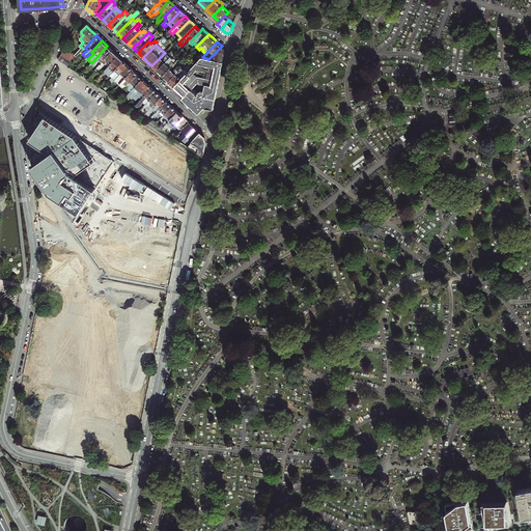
[(100,60),(102,62),(112,51),(110,48),(107,46),(91,63),(94,65),(100,60)]
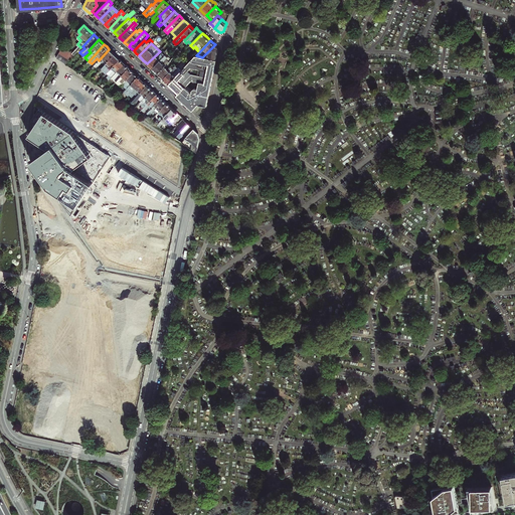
[(215,44),(207,52),(209,52),(208,58),(216,60),(218,51),(217,47),(215,44)]
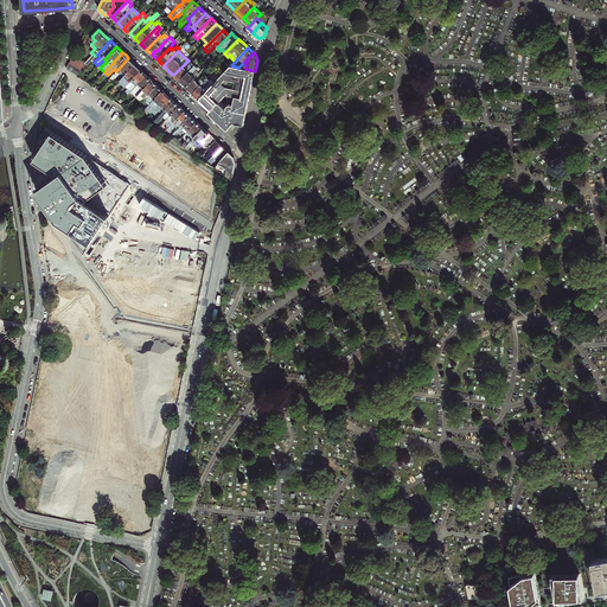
[(66,69),(76,75),(87,65),(74,53),(66,69)]
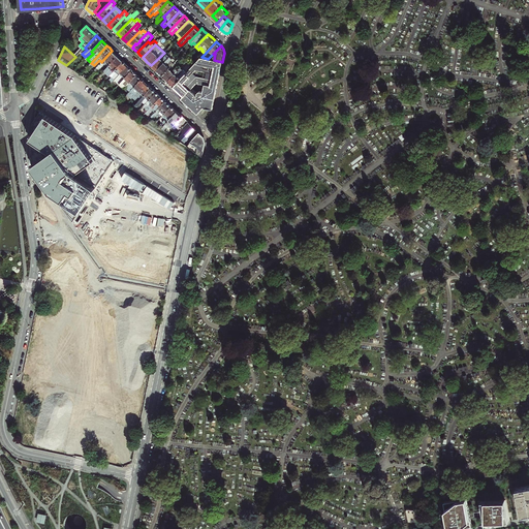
[(159,73),(162,75),(174,63),(170,60),(172,59),(170,58),(173,56),(172,55),(177,49),(175,48),(168,54),(170,56),(156,70),(159,73)]
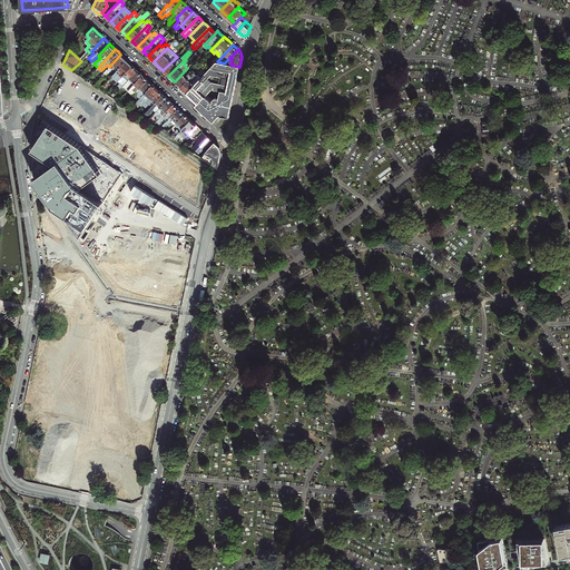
[(120,55),(109,67),(104,74),(105,75),(107,72),(108,74),(112,68),(116,71),(127,60),(124,57),(120,55)]
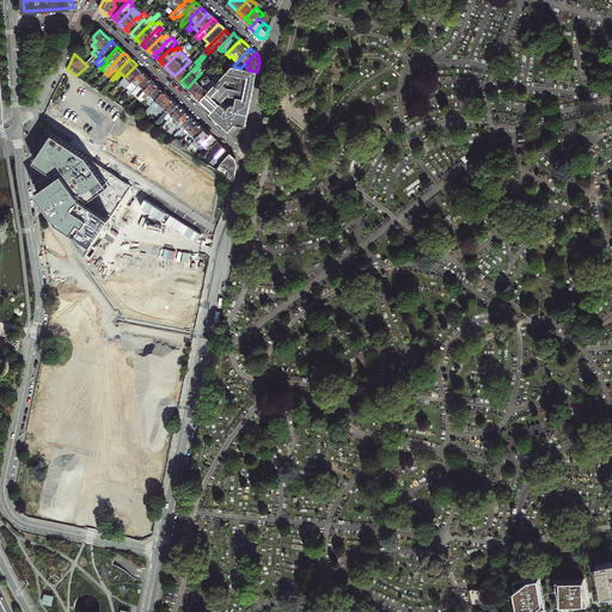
[(178,79),(181,81),(197,65),(195,62),(191,59),(190,61),(175,75),(178,79)]
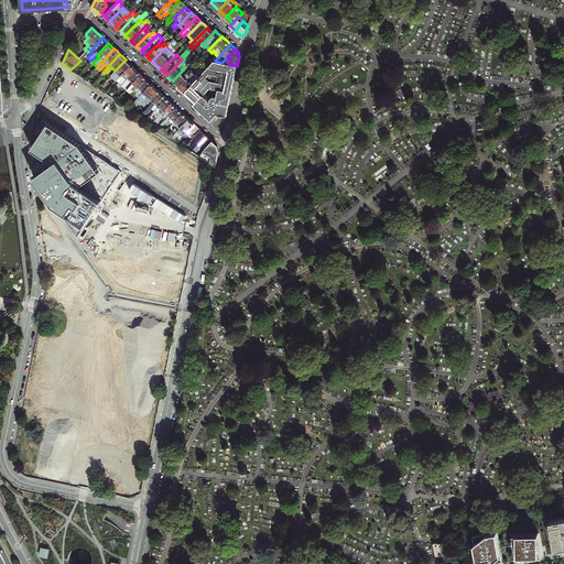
[(114,84),(118,79),(131,65),(128,62),(126,60),(115,71),(118,73),(114,78),(115,78),(111,82),(114,84)]
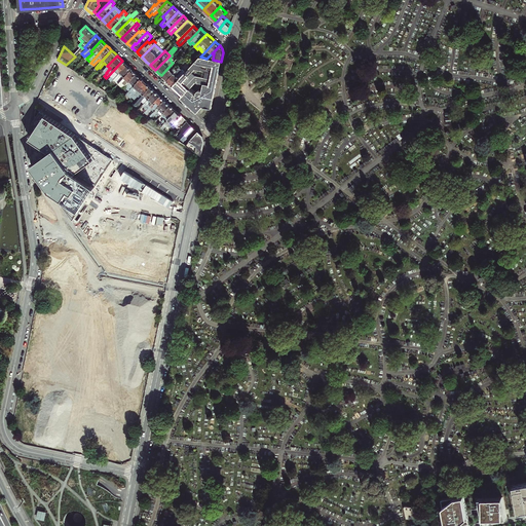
[(181,98),(196,112),(202,107),(212,108),(221,62),(213,60),(210,59),(207,59),(200,57),(192,65),(173,86),(176,89),(183,96),(182,97),(181,98)]
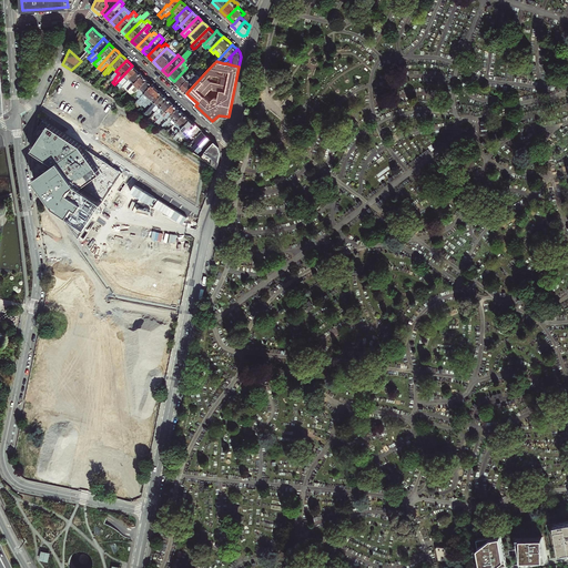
[(183,90),(186,93),(208,70),(202,64),(194,72),(180,87),(183,90)]
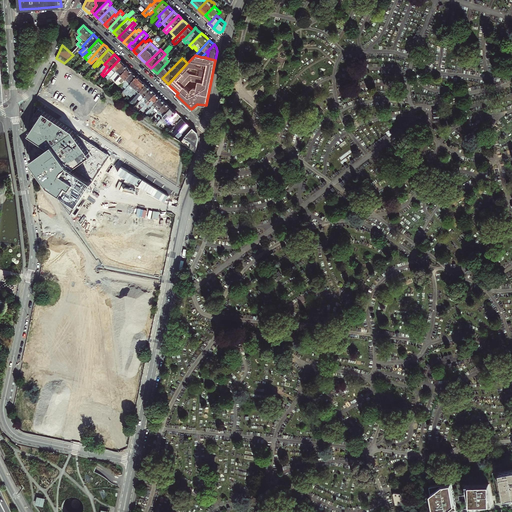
[(119,59),(107,72),(109,74),(105,79),(107,81),(111,78),(117,70),(120,67),(121,67),(124,64),(122,61),(119,59)]
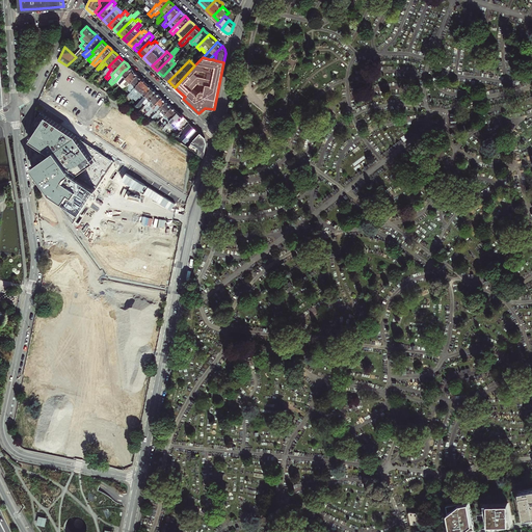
[(168,81),(182,68),(176,62),(175,63),(163,76),(166,79),(168,81)]
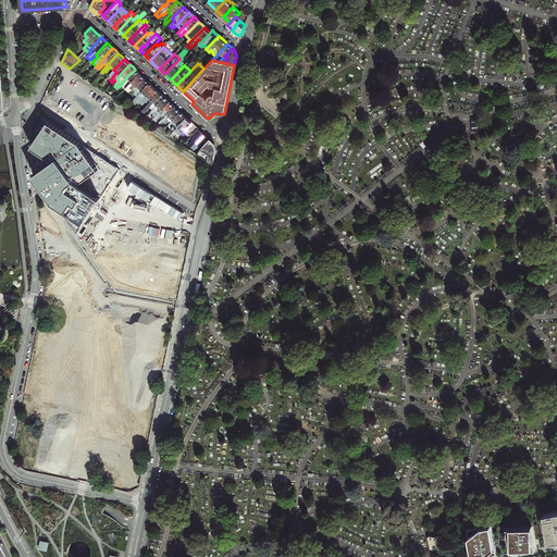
[(137,71),(135,70),(132,73),(131,73),(127,76),(121,85),(123,87),(127,83),(130,84),(139,73),(137,71)]
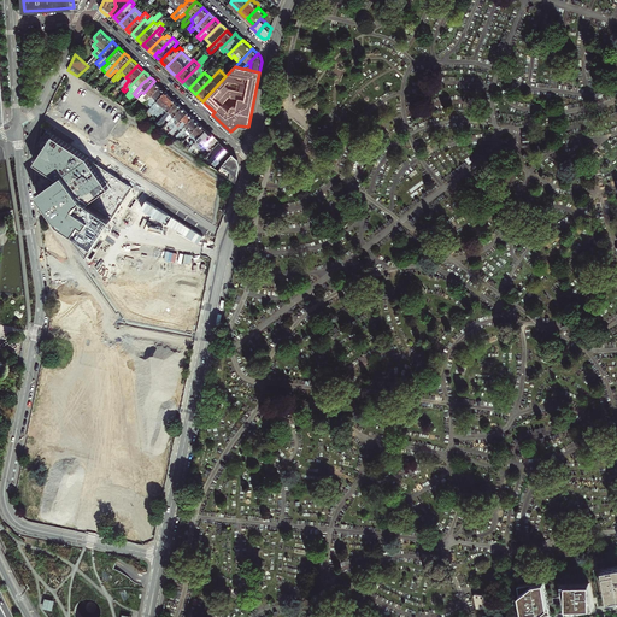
[(154,81),(144,93),(139,98),(145,103),(146,101),(160,87),(157,83),(154,81)]
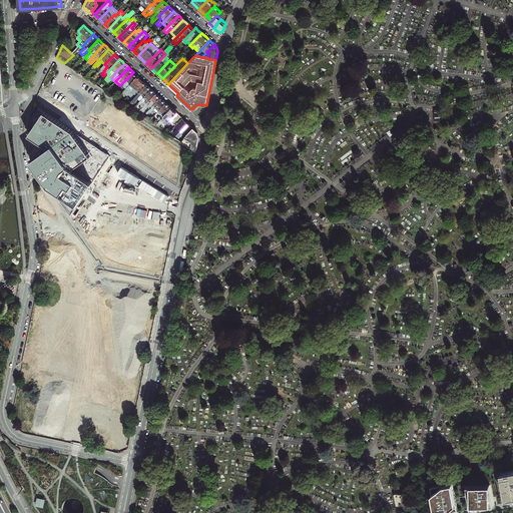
[(126,88),(127,87),(138,76),(135,74),(133,72),(121,84),(126,88)]
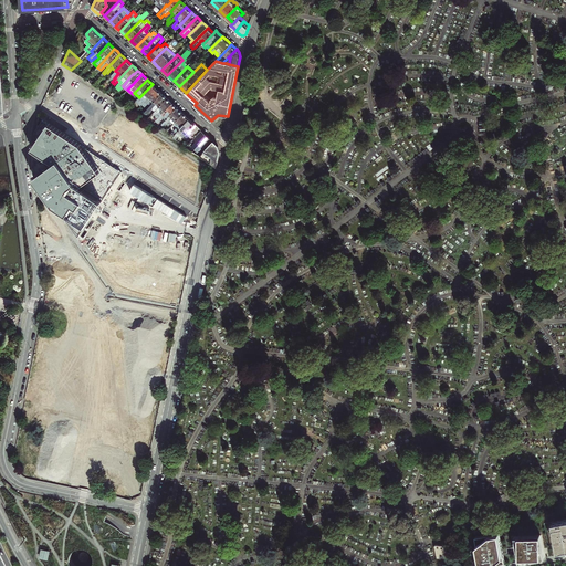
[(153,84),(140,96),(143,98),(138,103),(142,106),(143,105),(149,97),(149,96),(153,93),(154,93),(157,88),(155,86),(153,84)]
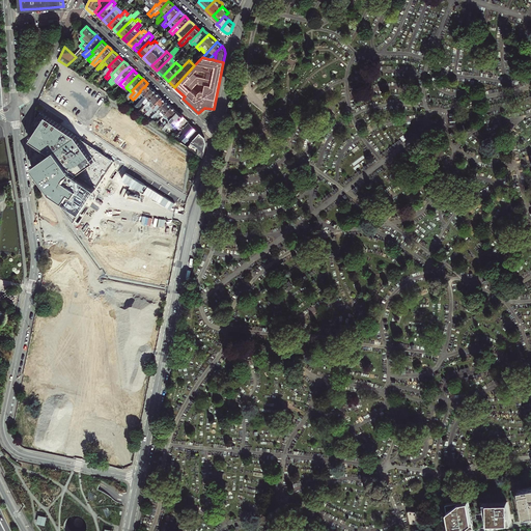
[(149,85),(147,83),(144,87),(143,87),(140,90),(140,91),(134,99),(137,101),(139,98),(141,100),(151,87),(149,85)]
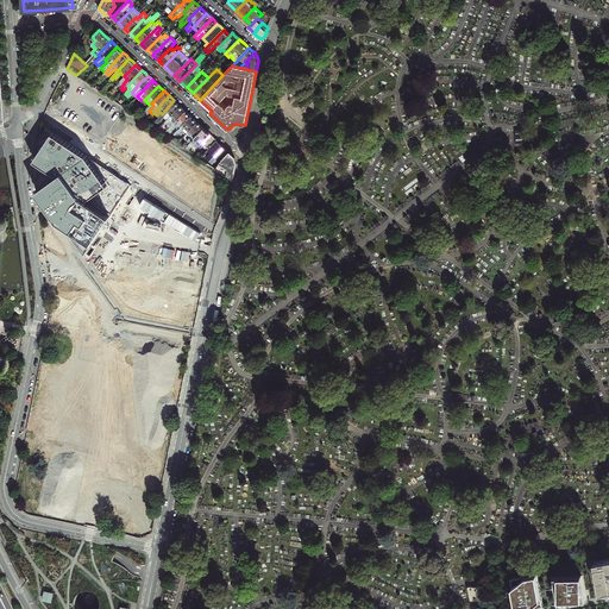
[(167,120),(169,118),(180,106),(177,102),(174,100),(162,114),(156,120),(158,124),(163,118),(167,120)]
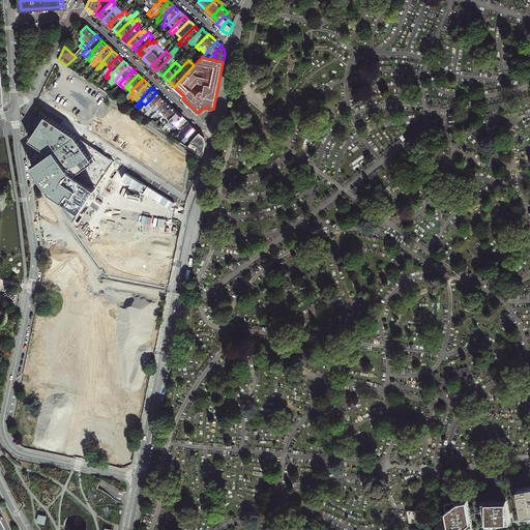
[(156,92),(147,102),(149,105),(149,106),(148,106),(145,109),(144,111),(146,113),(162,96),(159,94),(156,92)]
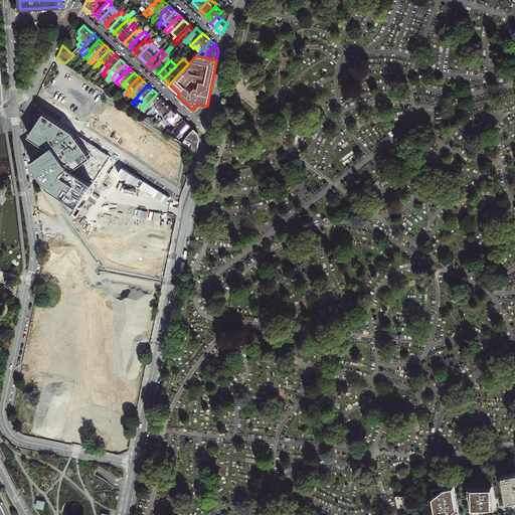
[(159,96),(157,94),(142,110),(141,111),(142,112),(143,111),(143,112),(144,112),(149,106),(152,108),(161,98),(159,96)]
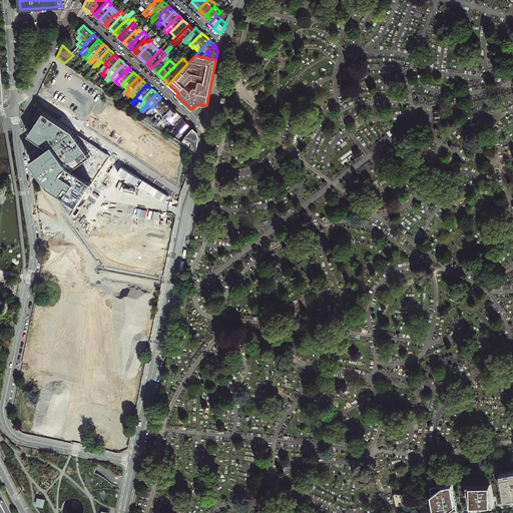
[(160,97),(151,107),(148,111),(149,112),(150,111),(151,112),(154,109),(157,112),(166,102),(163,100),(160,97)]
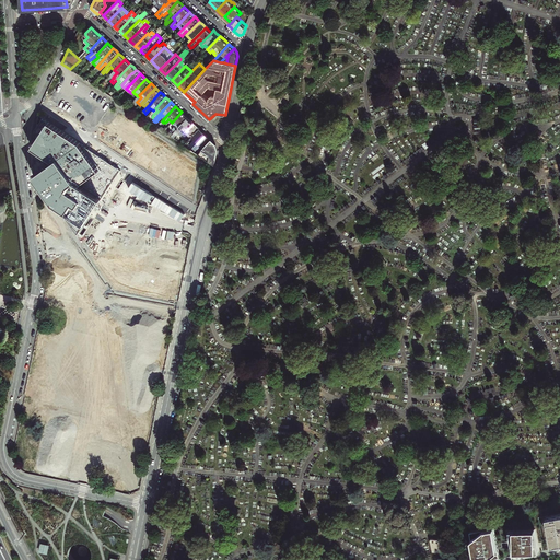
[(184,115),(182,112),(172,123),(175,126),(172,128),(174,130),(172,131),(172,132),(173,133),(187,118),(184,115)]
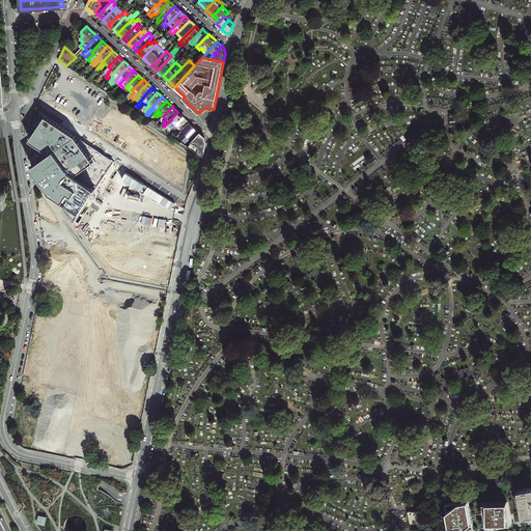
[(172,129),(174,126),(180,131),(189,122),(184,117),(177,112),(164,127),(162,129),(164,131),(165,131),(169,127),(172,129)]
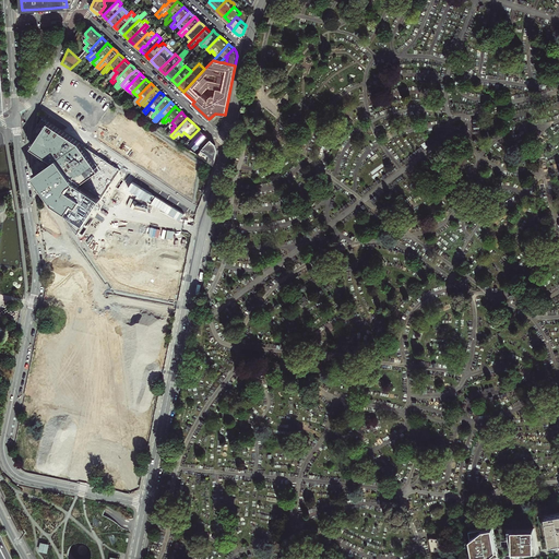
[(80,143),(49,122),(32,147),(34,175),(54,203),(76,235),(119,169),(80,143)]
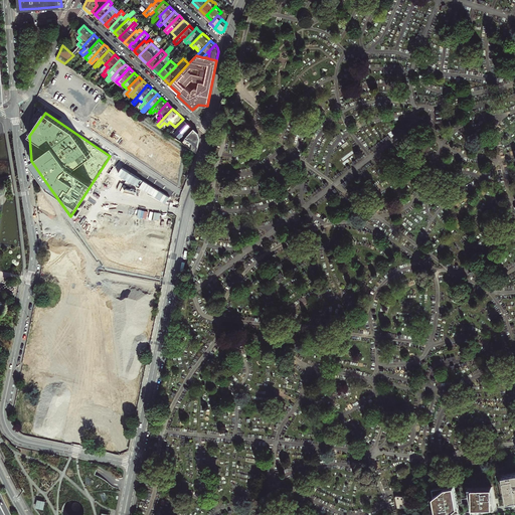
[(175,137),(182,142),(194,129),(189,124),(183,119),(175,127),(169,133),(171,134),(175,137)]
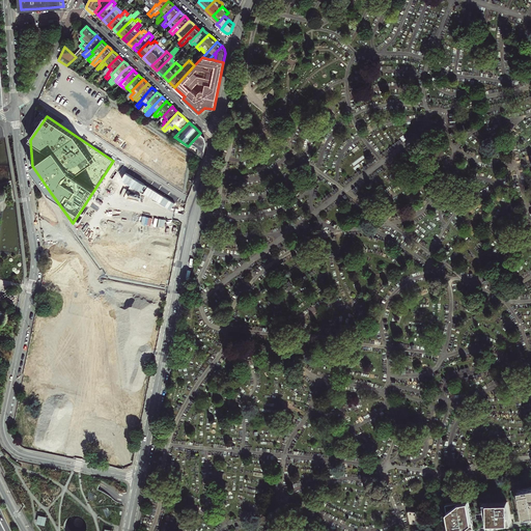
[(200,155),(203,156),(206,142),(204,137),(200,133),(188,146),(196,151),(200,155)]
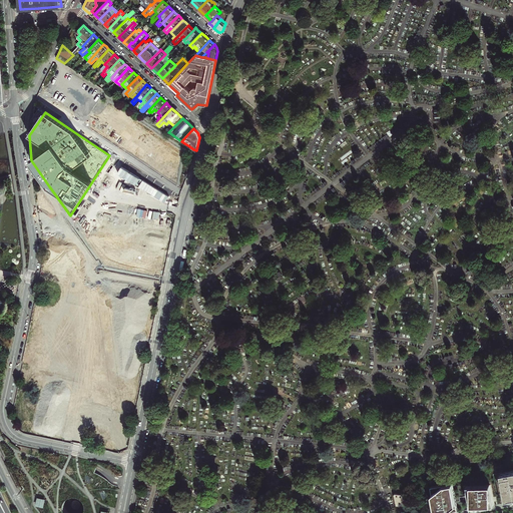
[(153,246),(164,248),(170,218),(101,206),(100,212),(104,212),(102,222),(122,226),(121,231),(130,232),(130,228),(155,232),(153,246)]
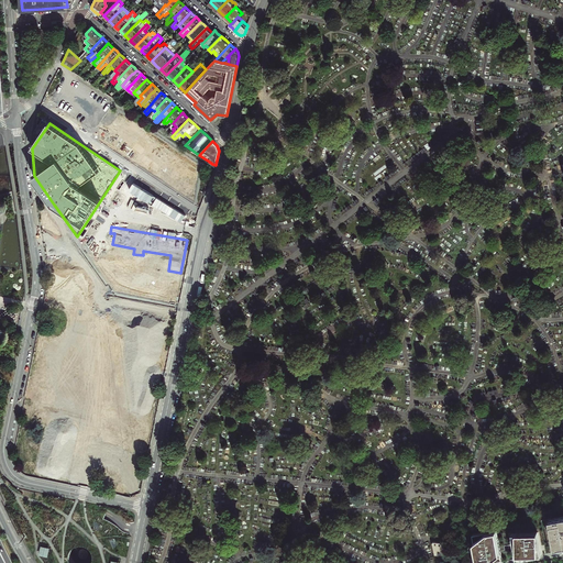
[(562,516),(549,519),(554,548),(562,545),(562,516)]
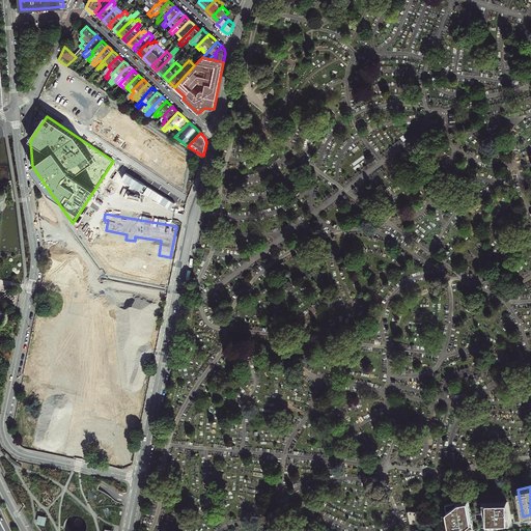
[(468,500),(445,503),(449,521),(447,522),(448,530),(456,530),(463,530),(473,528),(471,518),(468,500)]
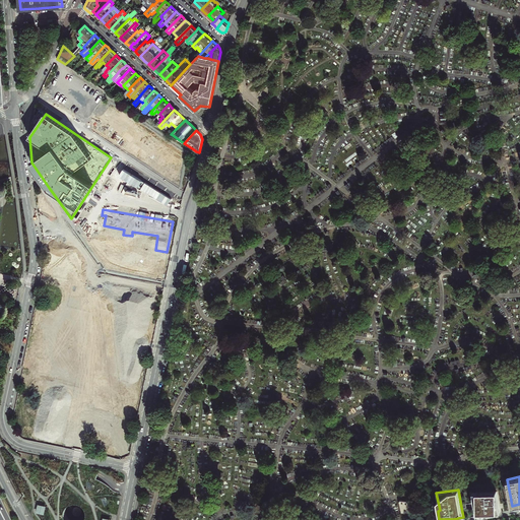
[(498,493),(478,493),(478,501),(478,512),(484,512),(499,512),(498,493)]
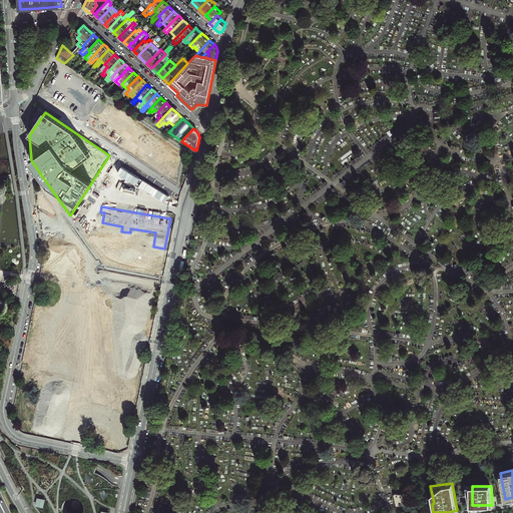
[(45,500),(37,498),(36,503),(36,506),(43,508),(45,500)]
